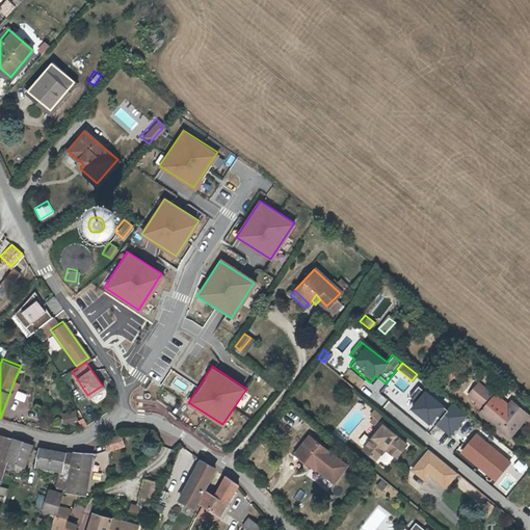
[(19,381),(15,379),(10,391),(15,392),(19,381)]
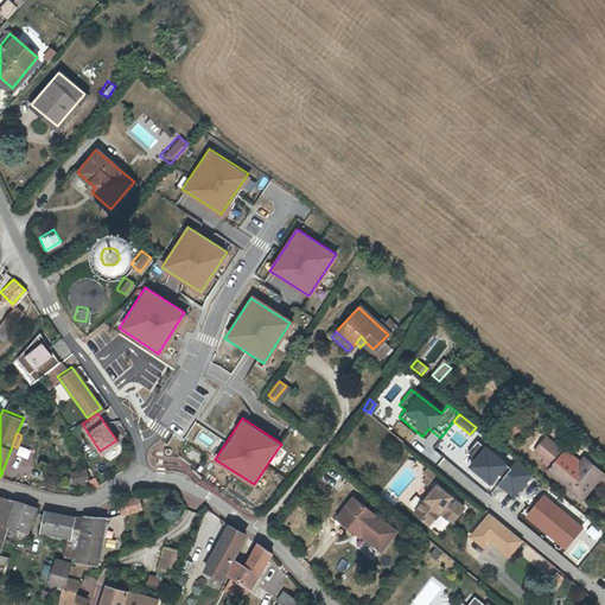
[(565,452),(545,437),(535,449),(545,457),(541,460),(549,467),(548,470),(580,496),(597,477),(603,483),(604,479),(604,470),(602,476),(599,473),(600,472),(590,464),(585,470),(565,452)]
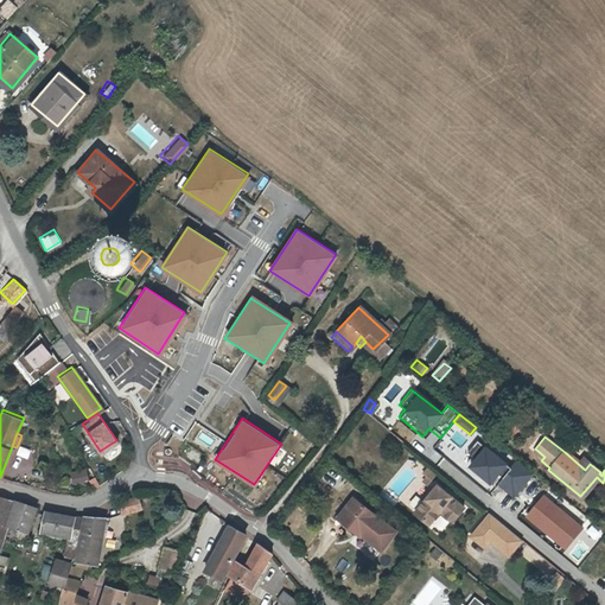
[(509,466),(476,440),(467,451),(475,456),(466,466),(494,486),(496,484),(509,466)]
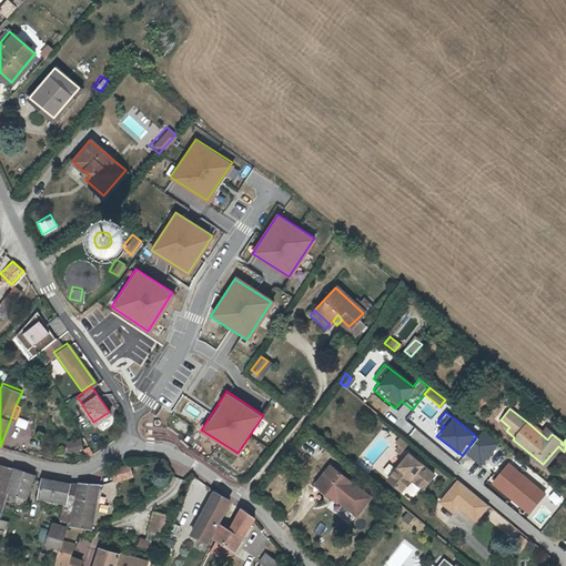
[(543,432),(529,421),(528,423),(547,440),(552,434),(545,428),(543,432)]
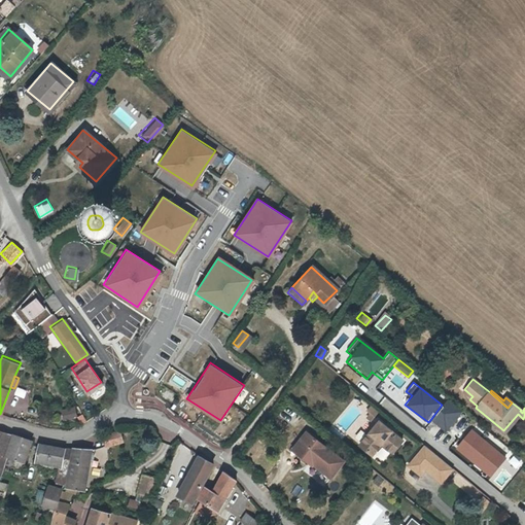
[(446,399),(442,405),(430,420),(444,430),(460,410),(446,399)]
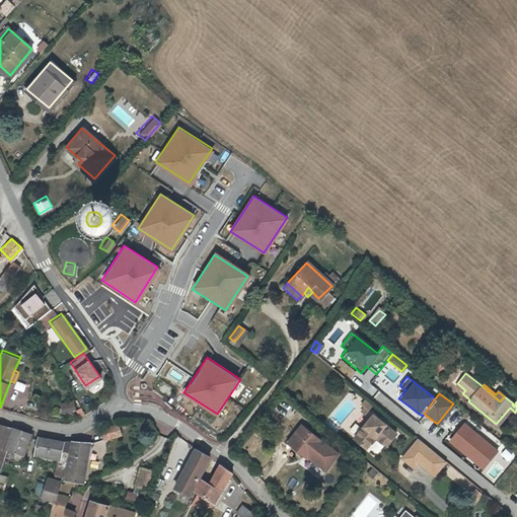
[(280,396),(273,407),(289,419),(297,409),(280,396)]
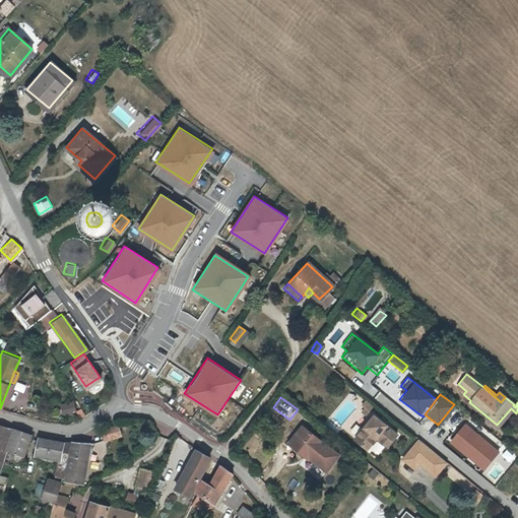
[(60,413),(73,409),(70,399),(57,402),(60,413)]
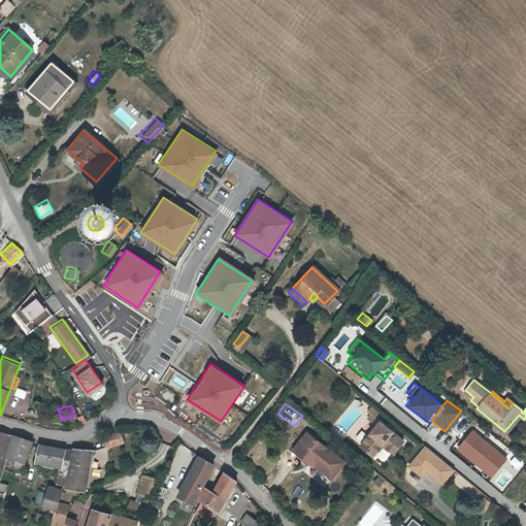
[(399,442),(377,425),(357,448),(369,457),(379,447),(390,455),(399,442)]
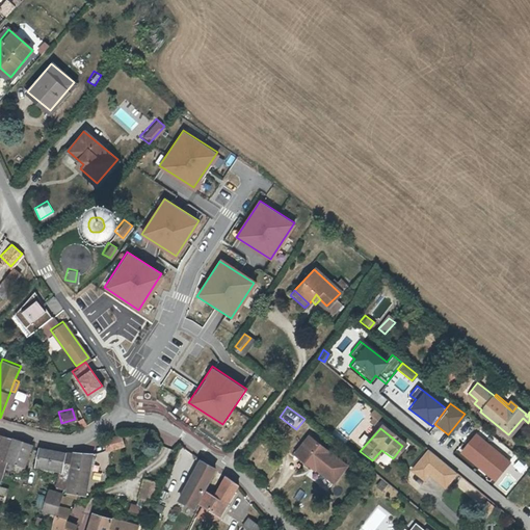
[(509,460),(475,433),(460,453),(495,479),(509,460)]
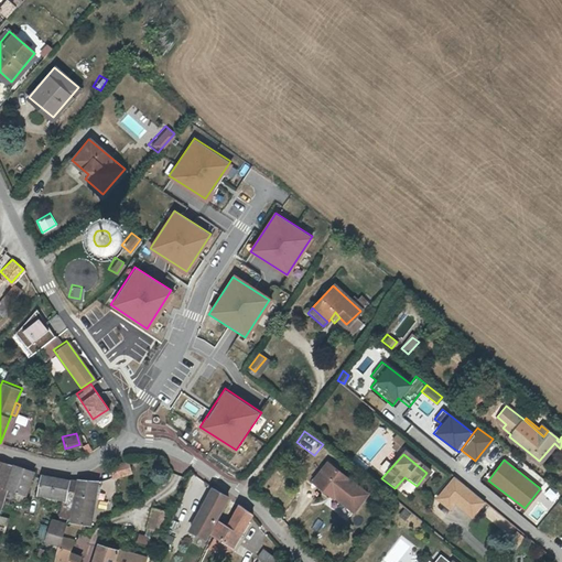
[(2,498),(6,488),(2,487),(10,464),(0,461),(0,507),(2,498)]
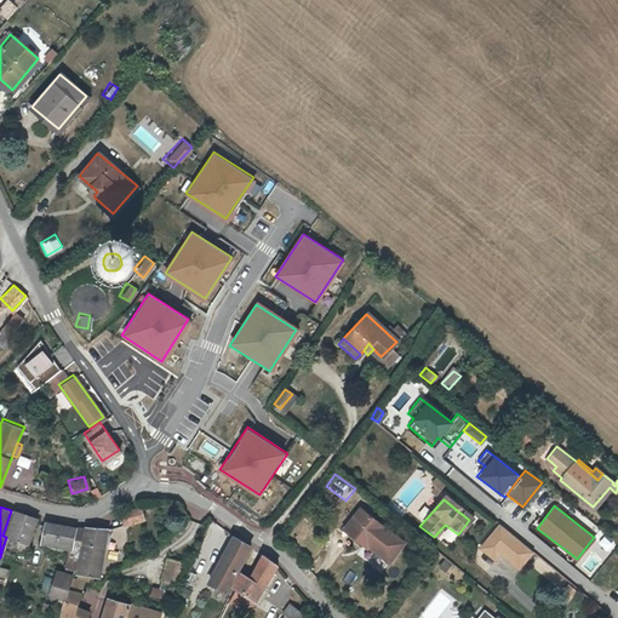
[(139,507),(120,513),(124,525),(143,519),(139,507)]
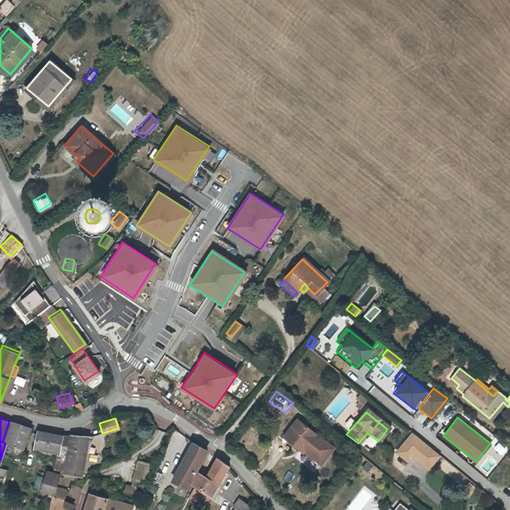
[(328,449),(293,420),(281,434),(315,463),(328,449)]
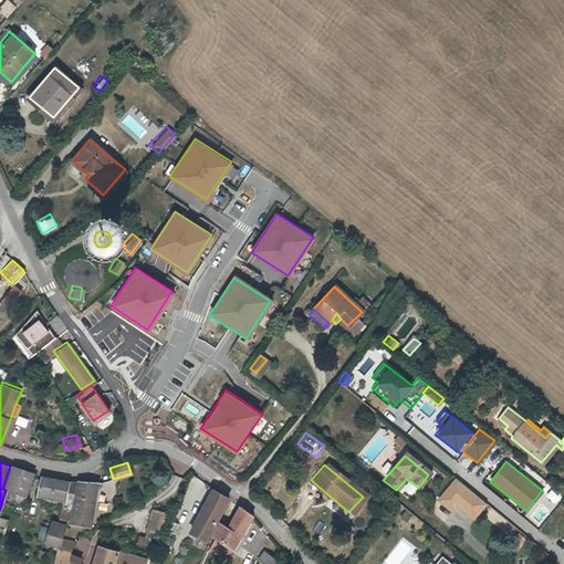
[(20,504),(30,472),(14,468),(7,491),(6,490),(2,500),(20,504)]
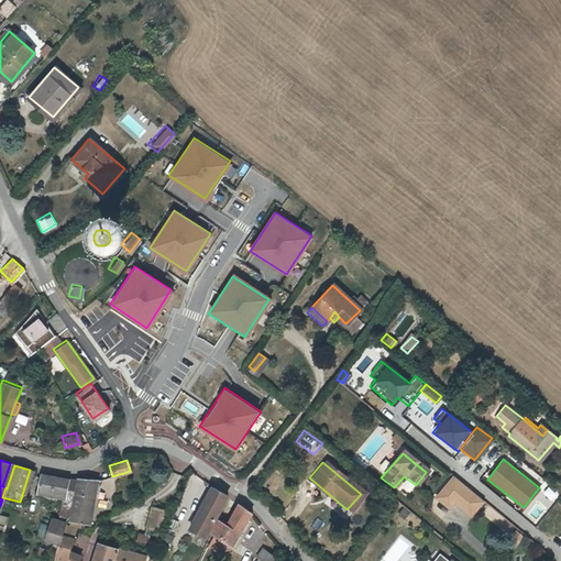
[(64,480),(41,474),(36,493),(62,499),(59,505),(72,508),(76,479),(69,480),(64,480)]
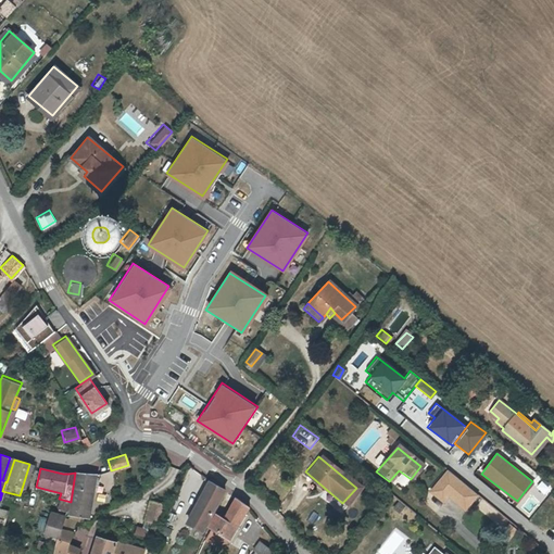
[(447,469),(433,485),(429,491),(441,501),(445,494),(463,508),(475,494),(447,469)]
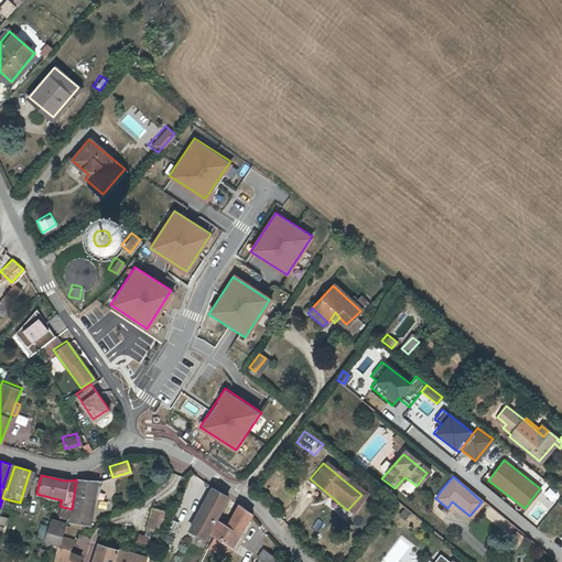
[(95,482),(76,479),(72,509),(69,521),(88,525),(95,482)]
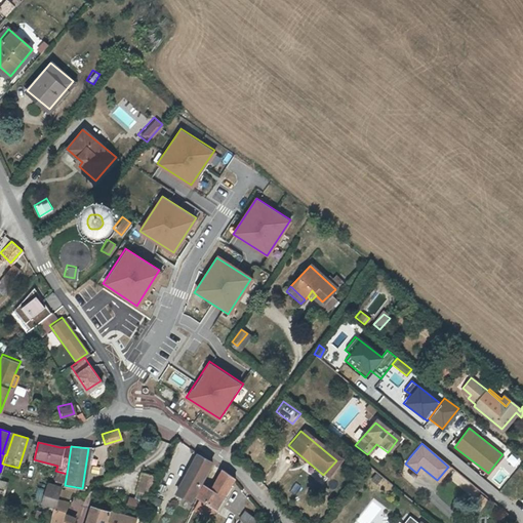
[(208,463),(194,455),(174,493),(190,500),(208,463)]
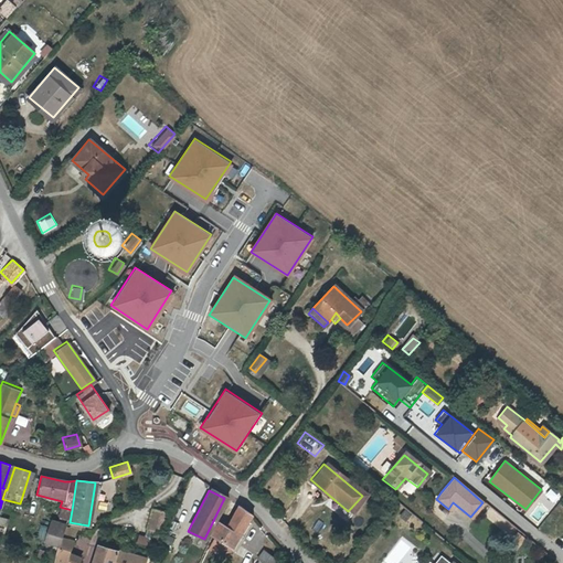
[(251,514),(236,507),(225,528),(218,523),(211,535),(232,546),(233,546),(251,514)]
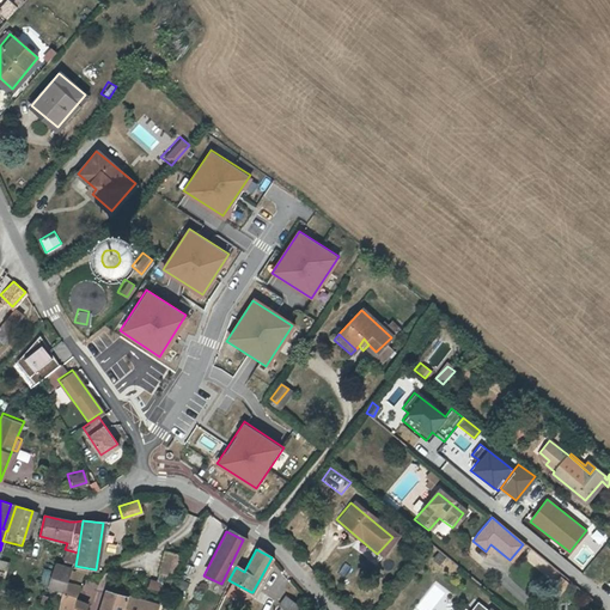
[(177,567),(180,556),(162,551),(156,574),(163,577),(162,583),(172,585),(177,567)]
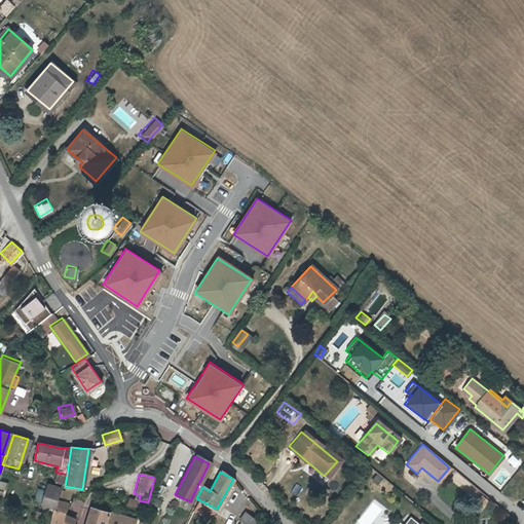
[(8,482),(0,479),(0,496),(3,497),(8,482)]
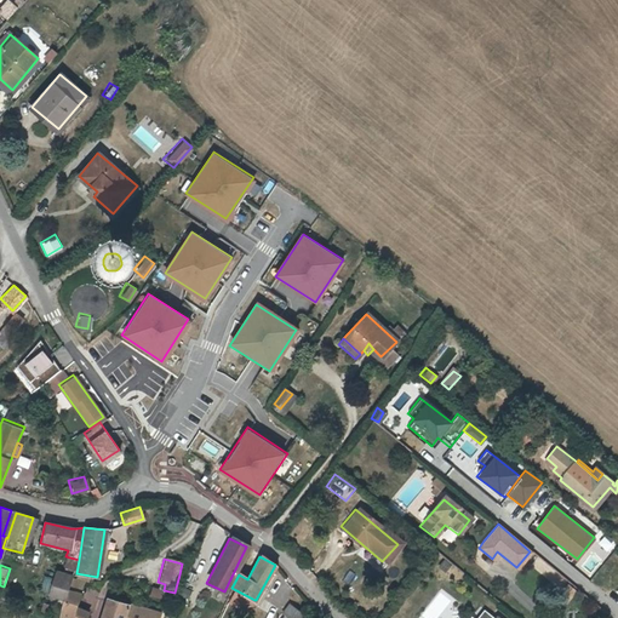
[(67,591),(70,578),(53,573),(51,578),(41,576),(39,584),(50,588),(47,595),(64,600),(67,591)]
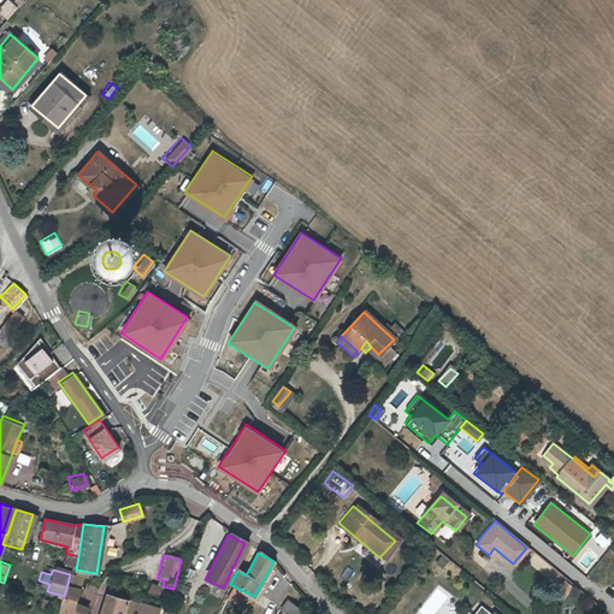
[(188,573),(178,571),(173,589),(172,595),(182,597),(188,573)]
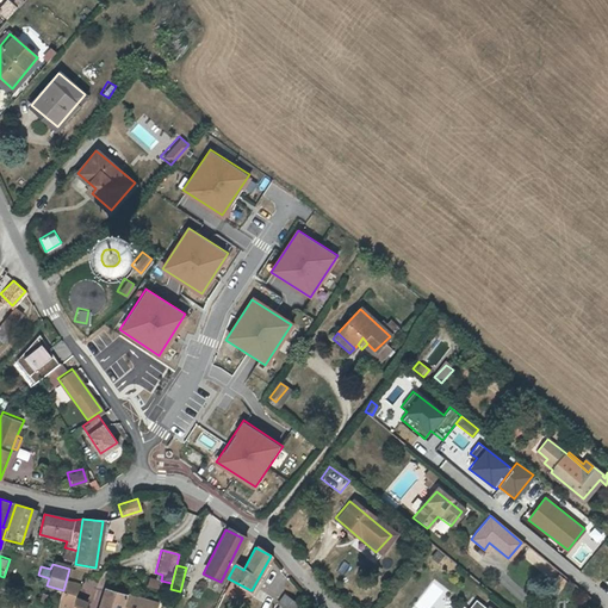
[(155,588),(159,579),(148,575),(144,583),(155,588)]
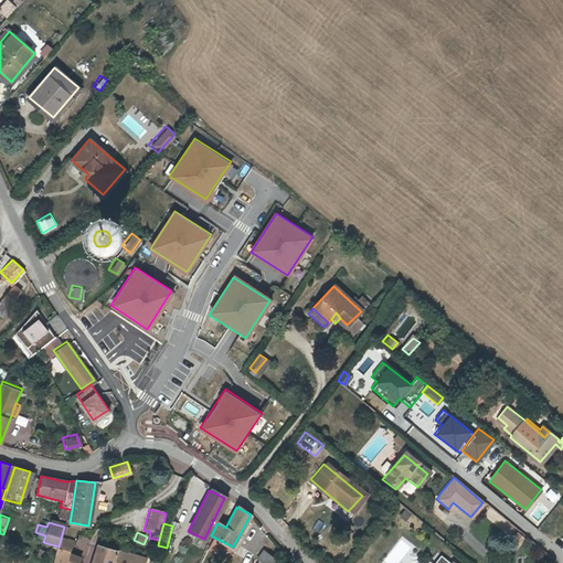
[(204,548),(218,552),(221,541),(209,537),(204,548)]
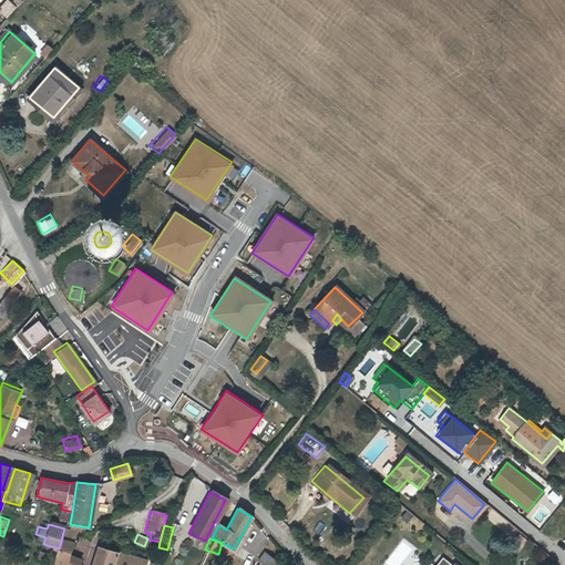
[(71,543),(61,541),(59,548),(57,555),(53,564),(75,564),(78,560),(68,556),(71,543)]
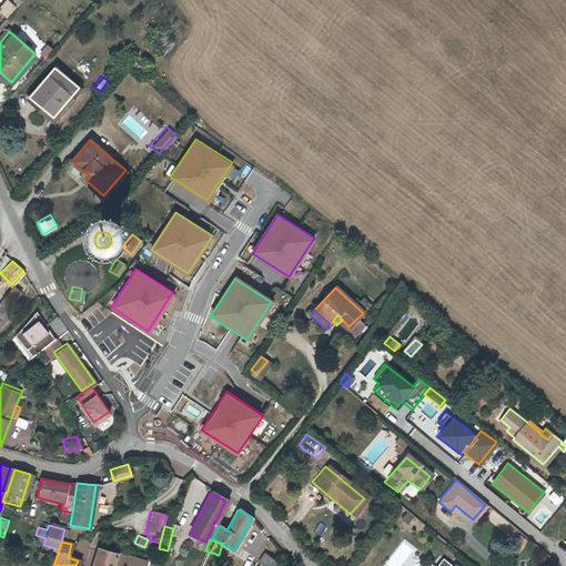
[(142,565),(144,559),(97,546),(95,554),(115,559),(113,565),(142,565)]
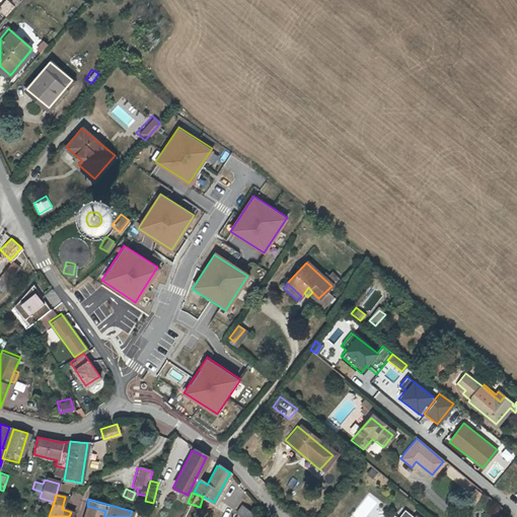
[(251,516),(252,515),(240,504),(233,512),(238,516),(251,516)]
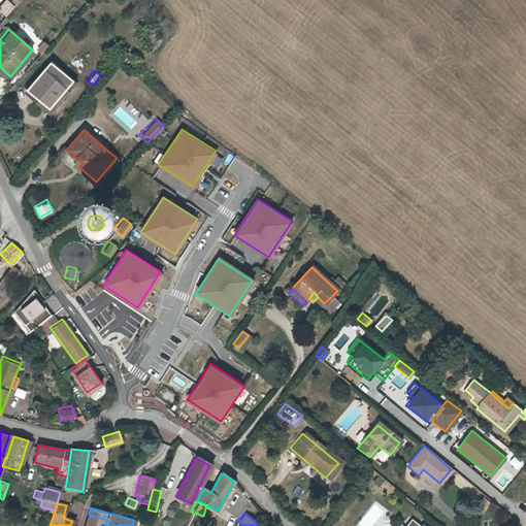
[(105,525),(107,520),(89,515),(85,525),(105,525)]
